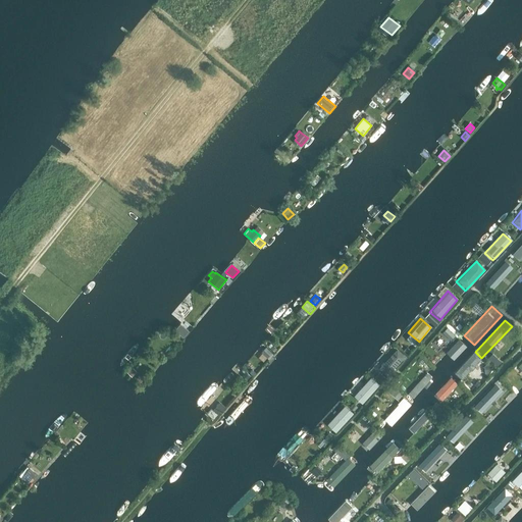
[(180,324),(174,330),(183,337),(189,330),(180,324)]
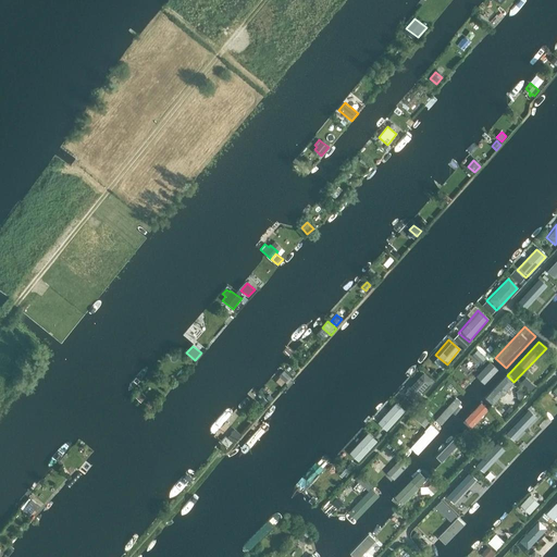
[(495,358),(465,390),(475,400),(506,368),(495,358)]
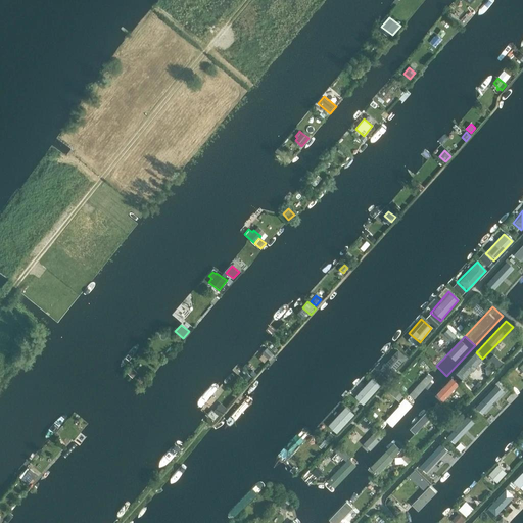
[(408,358),(398,347),(382,364),(391,374),(408,358)]
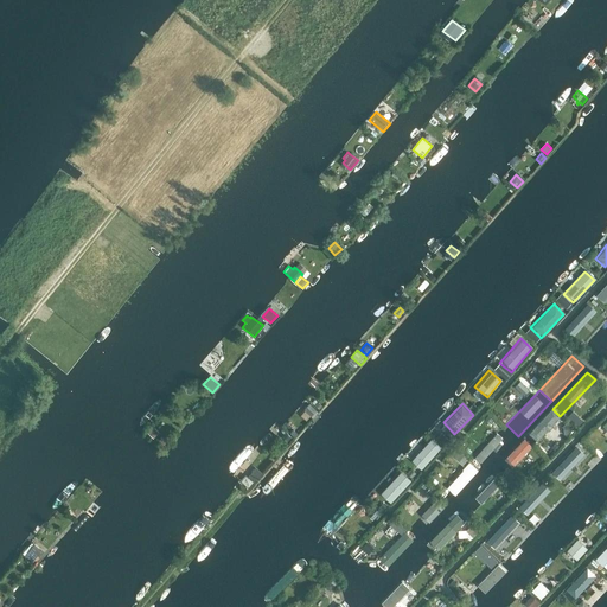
[(310,404),(304,410),(313,419),(318,413),(310,404)]
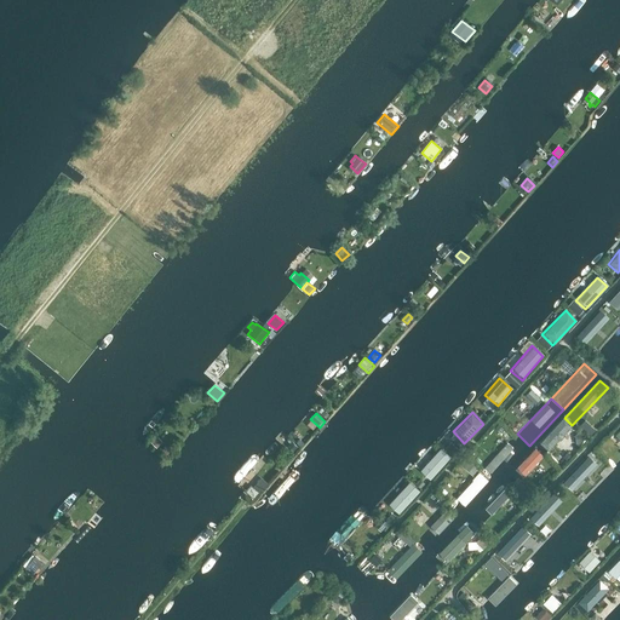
[(572,425),(564,418),(539,443),(547,452),(572,425)]
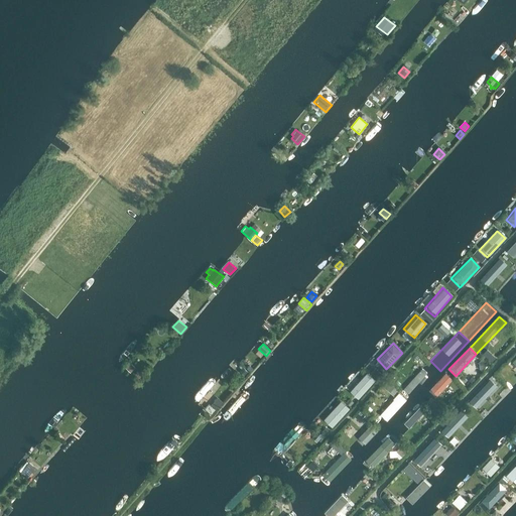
[(430,361),(403,390),(413,400),(440,371),(430,361)]
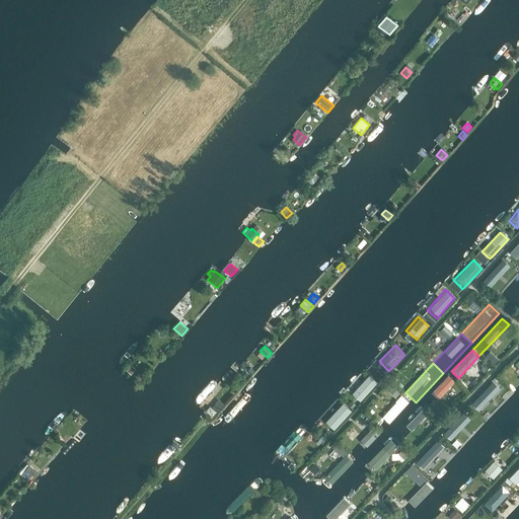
[(129,366),(126,369),(131,375),(135,371),(129,366)]
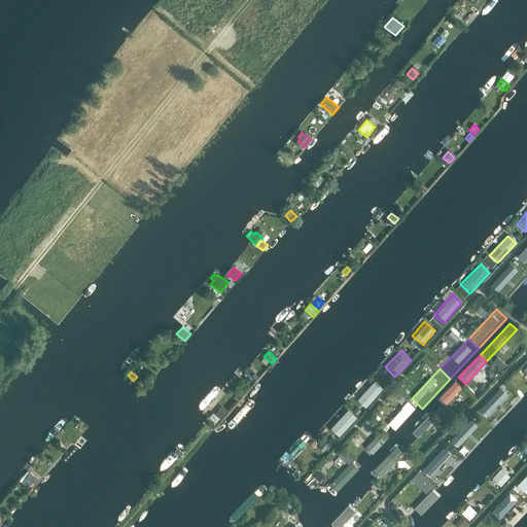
[(248,375),(244,379),(249,383),(253,380),(248,375)]
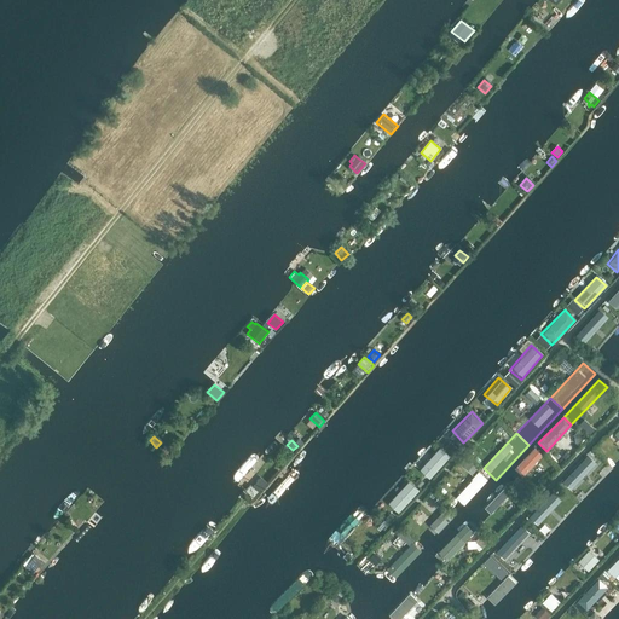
[(447,458),(437,449),(416,470),(424,481),(447,458)]
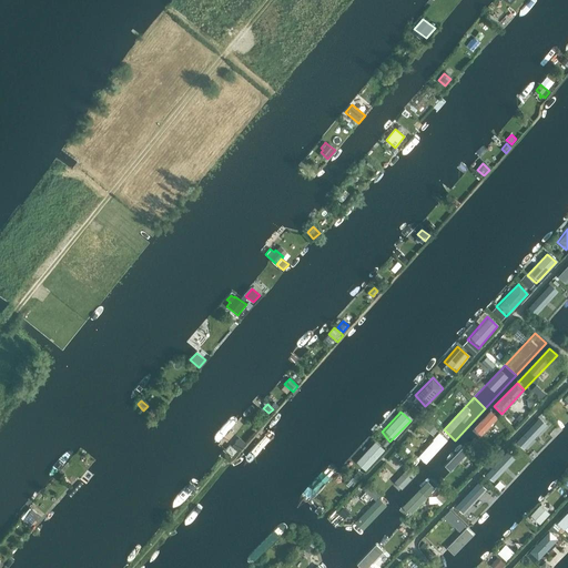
[(488,413),(472,432),(479,438),(496,419),(488,413)]
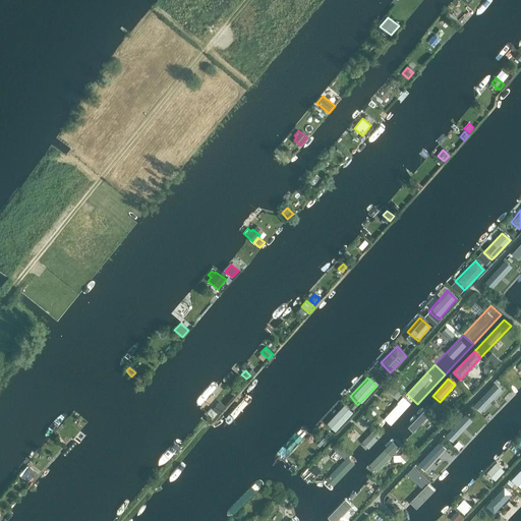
[(505,396),(495,387),(486,396),(497,405),(505,396)]
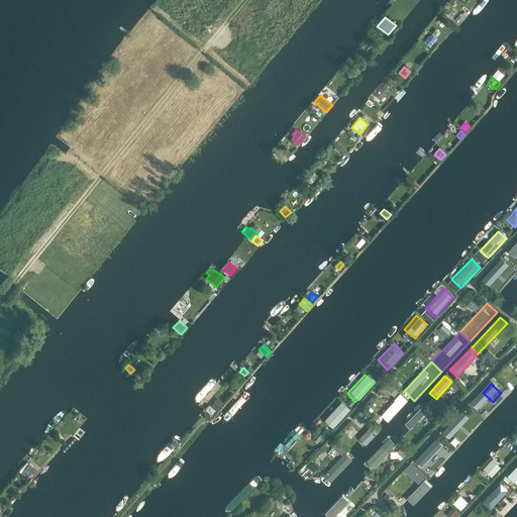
[(404,391),(374,422),(385,432),(414,401),(404,391)]
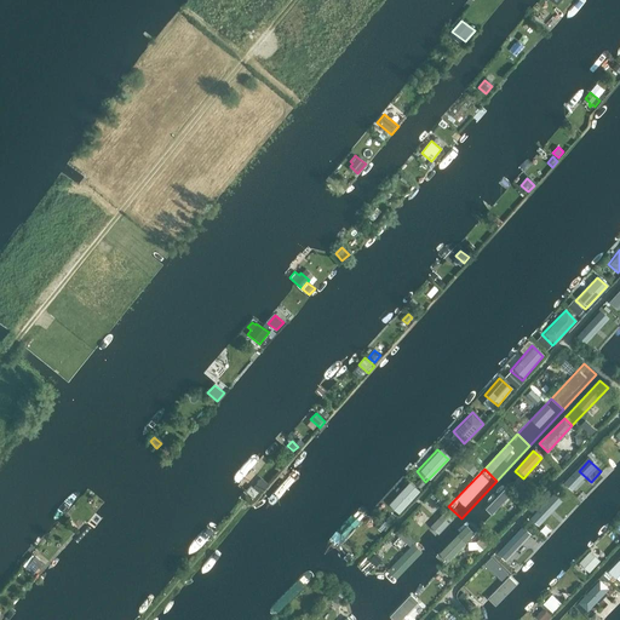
[(407,481),(384,504),(395,515),(418,493),(407,481)]
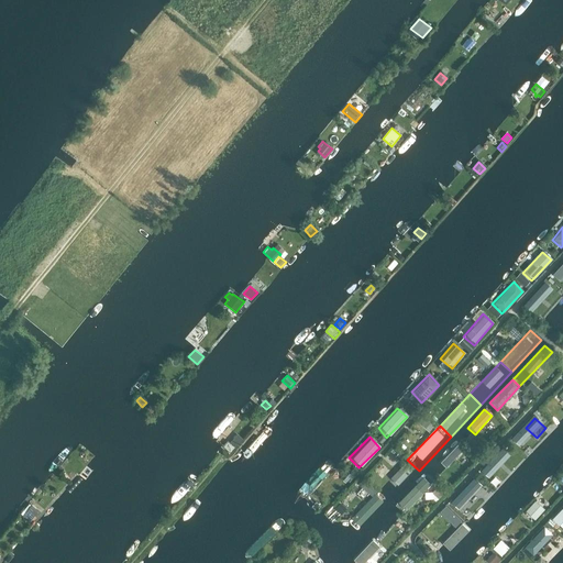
[(228,440),(223,446),(230,452),(235,446),(228,440)]
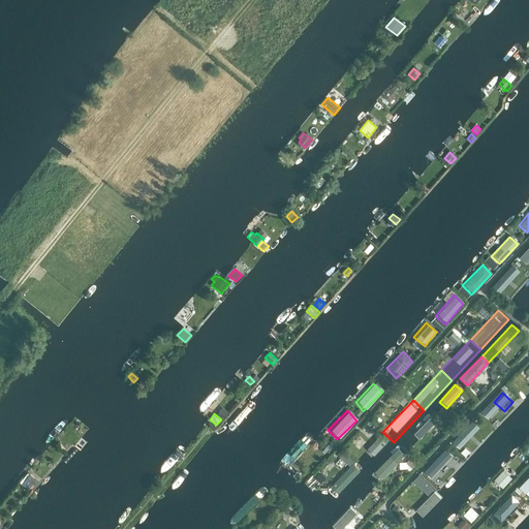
[(436,424),(430,417),(412,435),(418,441),(436,424)]
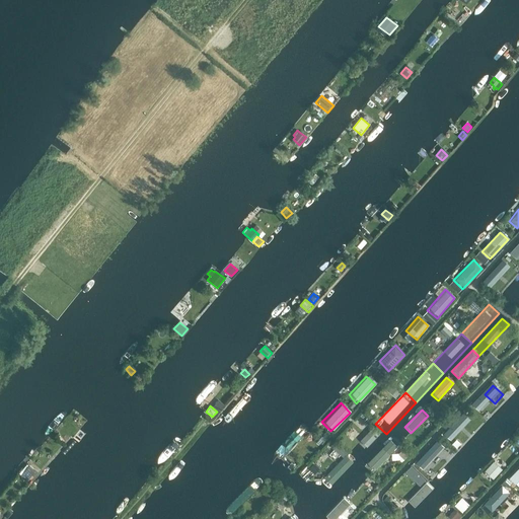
[(452,443),(461,432),(454,426),(445,437),(452,443)]
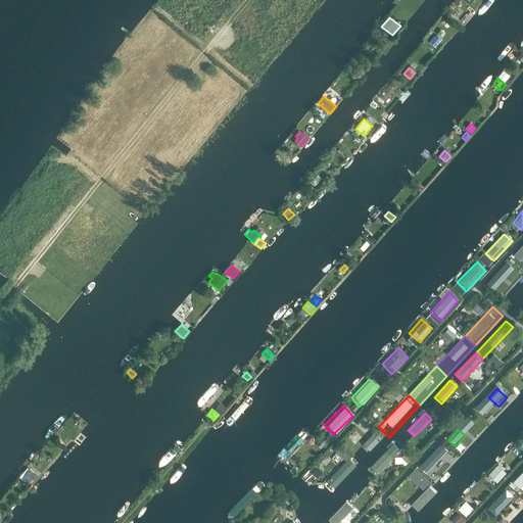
[(376,448),(367,439),(349,456),(359,465),(376,448)]
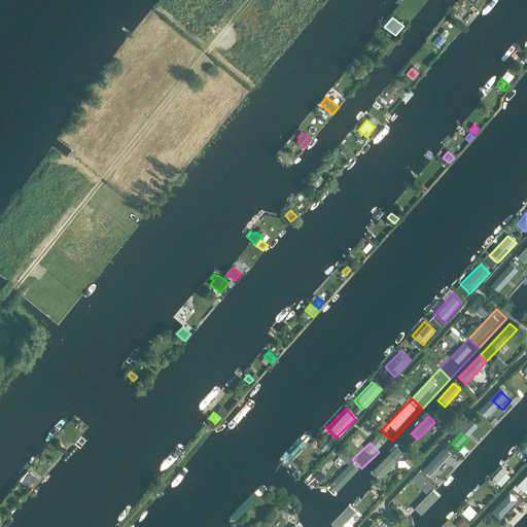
[(383,460),(367,475),(376,484),(391,468),(383,460)]
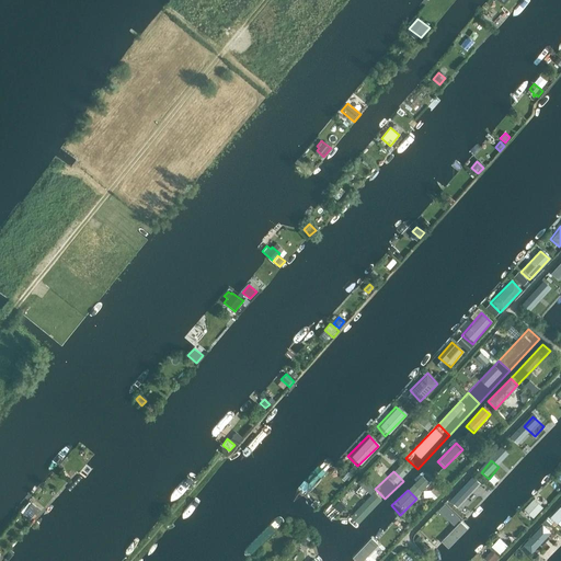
[(370,491),(346,516),(357,527),(381,502),(370,491)]
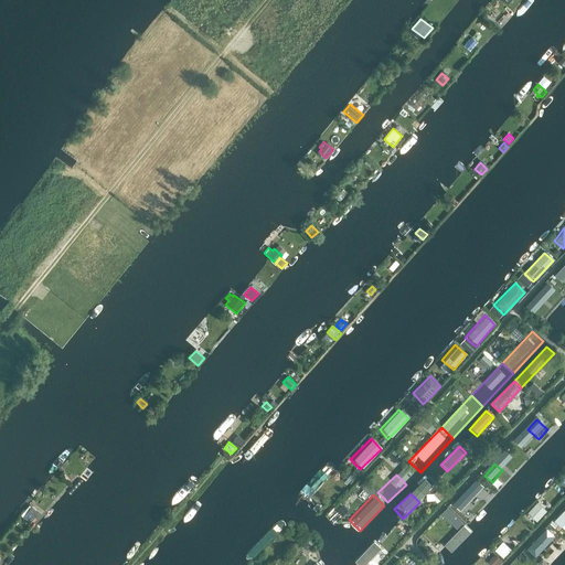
[(462,513),(473,502),(466,494),(455,505),(462,513)]
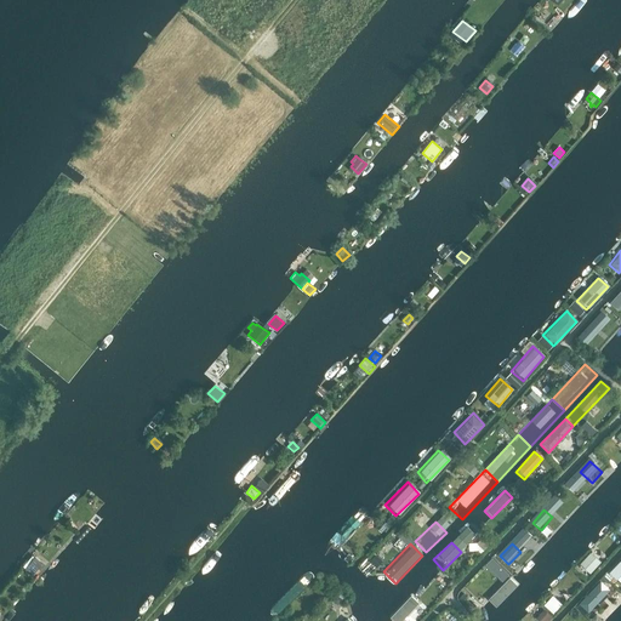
[(590,571),(598,563),(591,554),(581,564),(590,571)]
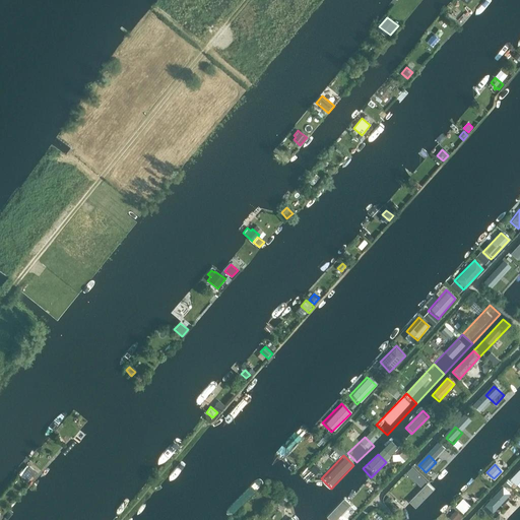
[(26,465),(19,474),(27,480),(36,472),(26,465)]
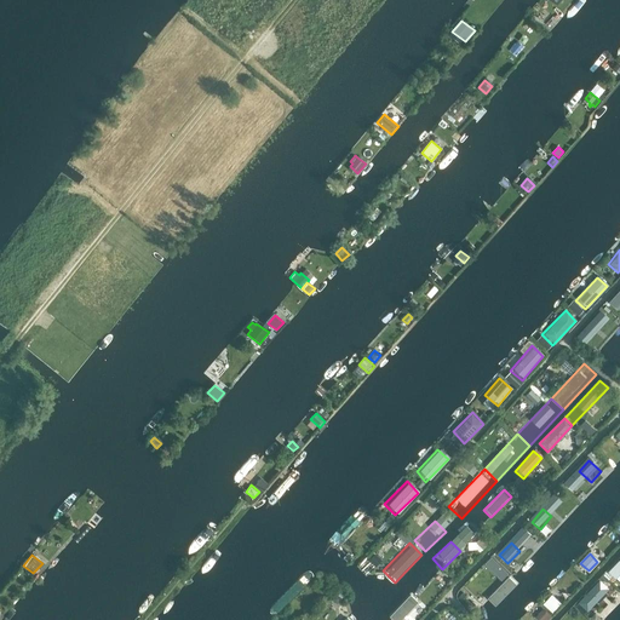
[(487,600),(497,608),(517,585),(506,577),(487,600)]
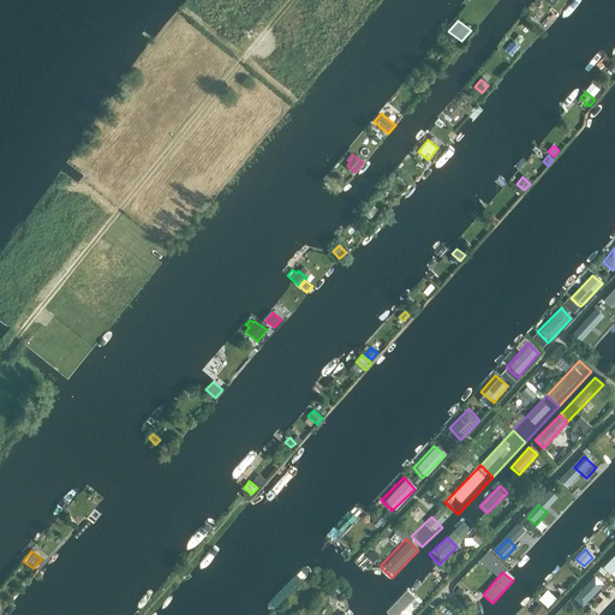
[(384,613),(386,614),(396,614),(416,597),(407,590),(384,613)]
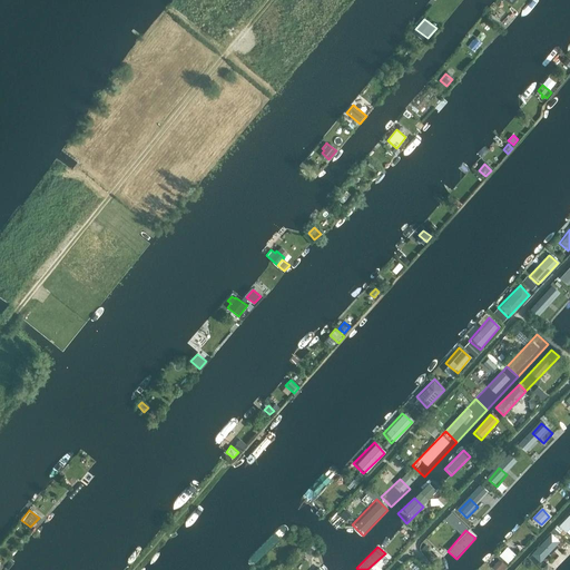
[(514,557),(507,548),(497,557),(505,566),(514,557)]
